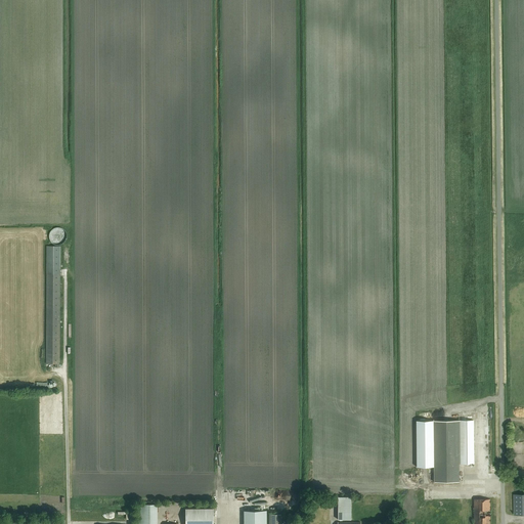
[(60,247),(47,247),(46,363),(55,363),(55,367),(60,367),(60,247)]
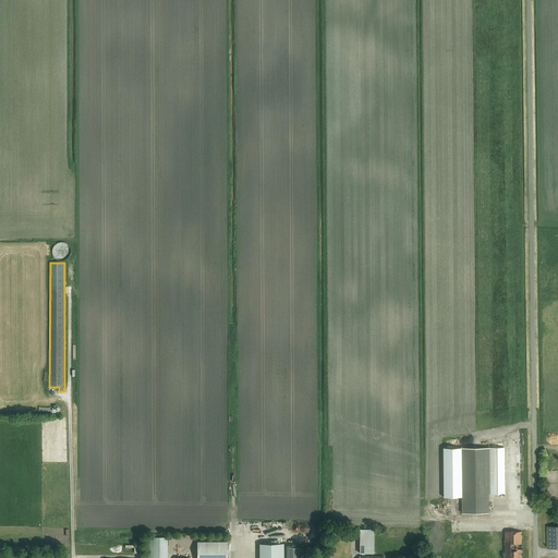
[(462,496),(462,513),(489,513),(488,494),(505,494),(505,448),(445,448),(445,496),(462,496)]
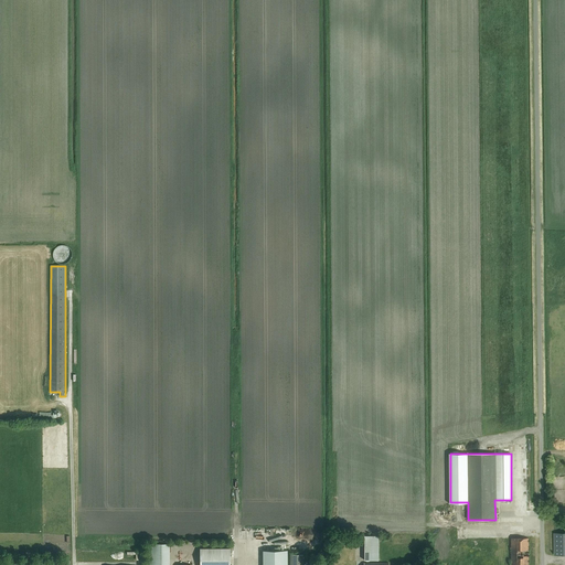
[(564,459),(554,459),(554,505),(564,505),(564,488),(564,487),(564,483),(564,484),(564,459)]
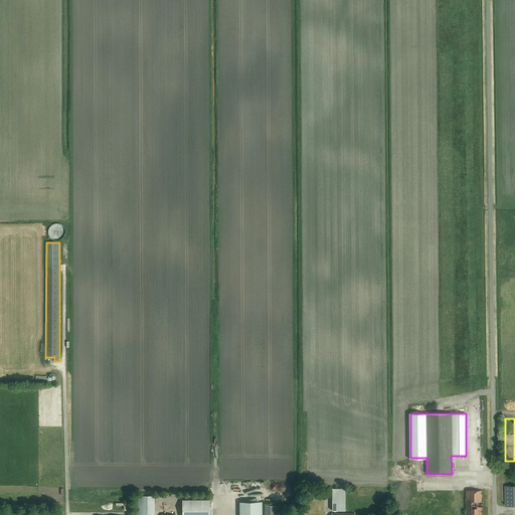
[(505,506),(514,505),(514,485),(505,486),(505,506)]
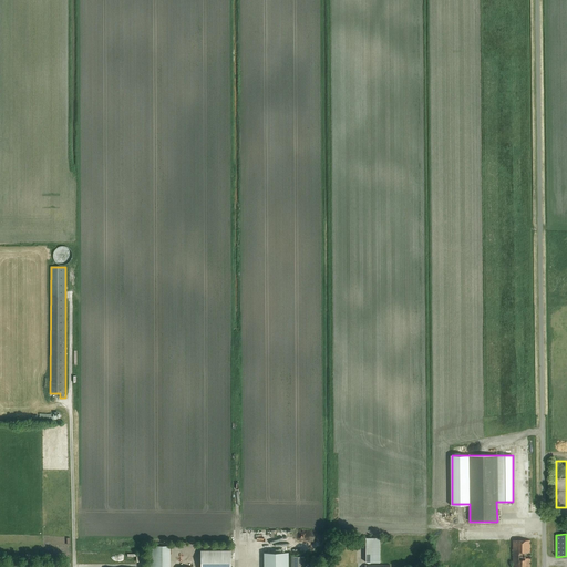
[(380,537),(366,537),(366,563),(380,563),(380,537)]
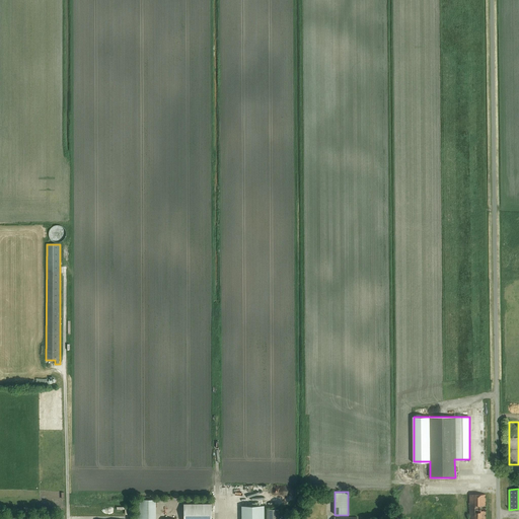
[(486,518),(486,495),(469,495),(468,518),(486,518)]
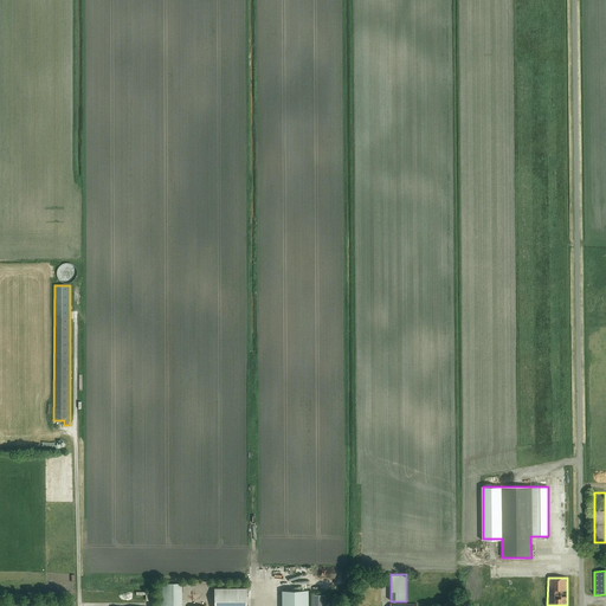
[(162,605),(181,605),(181,582),(162,582),(162,605)]
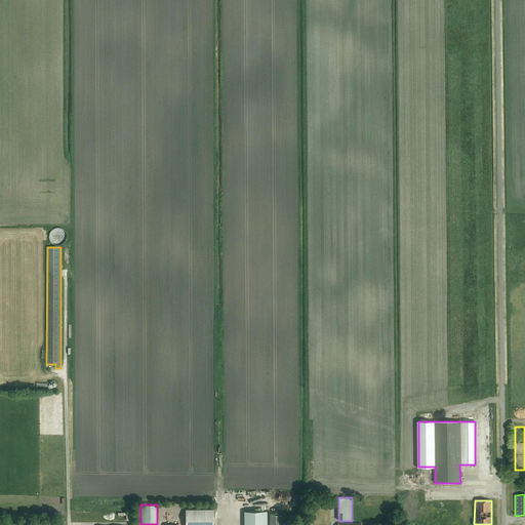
[(213,524),(214,510),(186,510),(186,524),(213,524)]
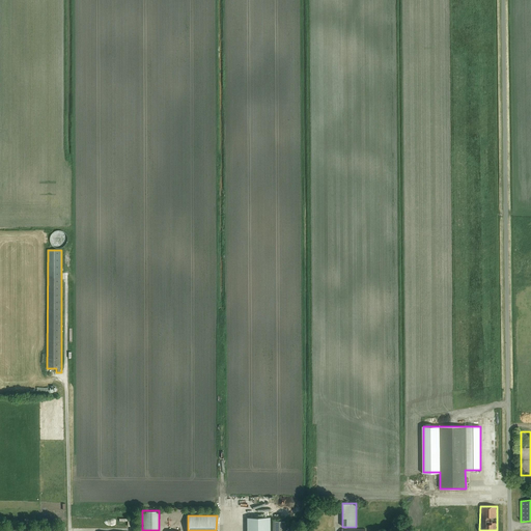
[(247,518),(247,530),(270,530),(270,518),(247,518)]
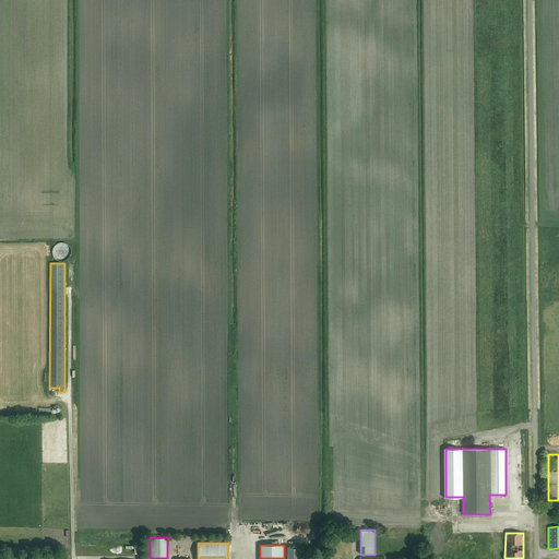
[(299,558),(300,549),(287,549),(287,558),(299,558)]
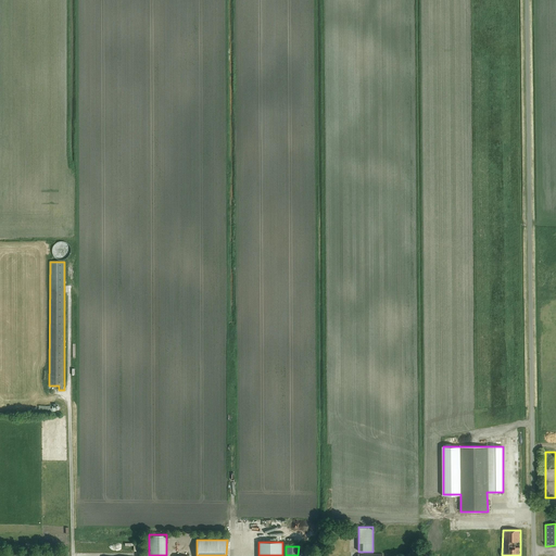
All buildings are outlined.
